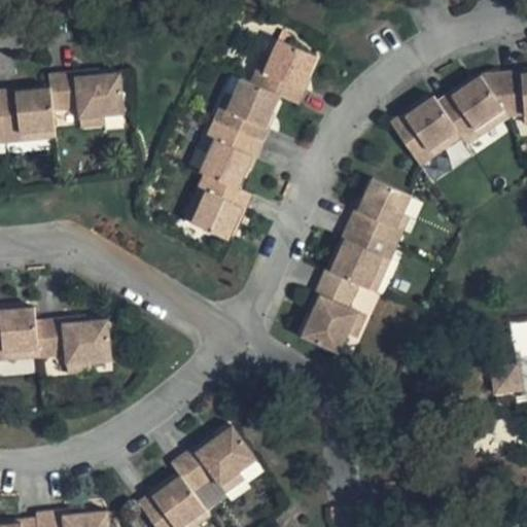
[(316,57),(279,39),(271,58),(265,71),(258,68),(251,82),(279,96),(299,104),(306,90),(302,88),(316,57)]
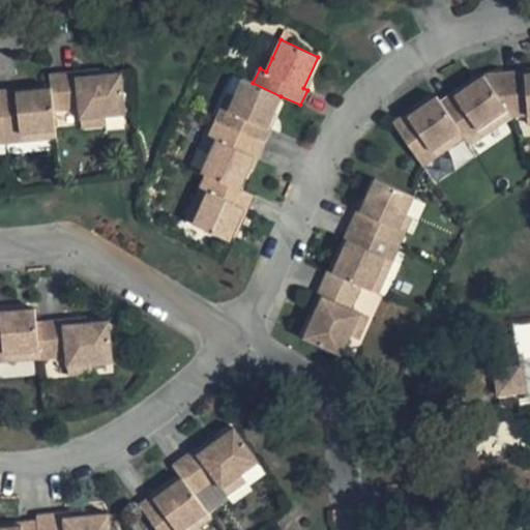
[(272,58),(266,55),(260,68),(266,71),(272,58)]
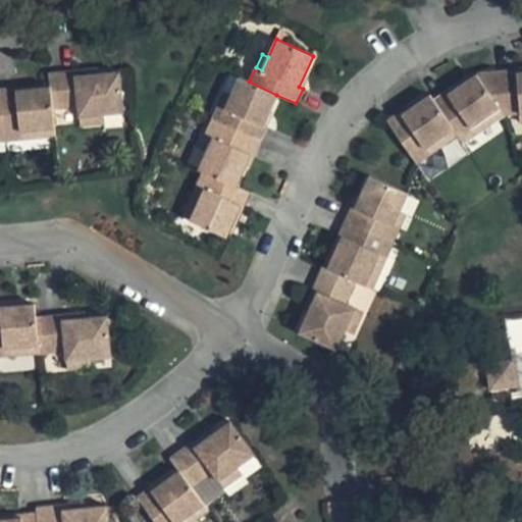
[(479,72),(476,74),(499,108),(504,116),(521,113),(521,112),(521,72),(517,73),(516,69),(479,72)]
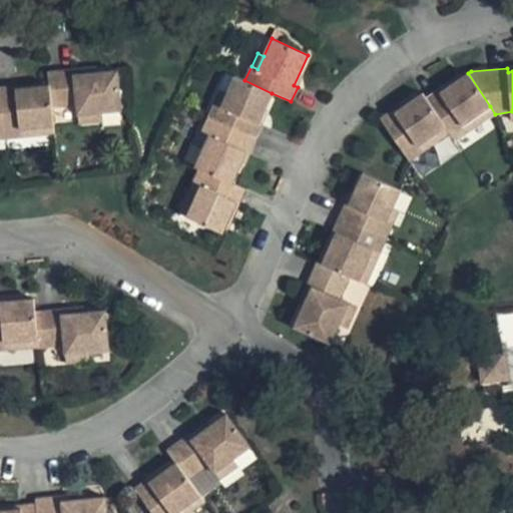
[(48,72),(49,85),(51,107),(77,104),(77,113),(121,109),(117,70),(96,72),(74,74),(73,69),(48,72)]
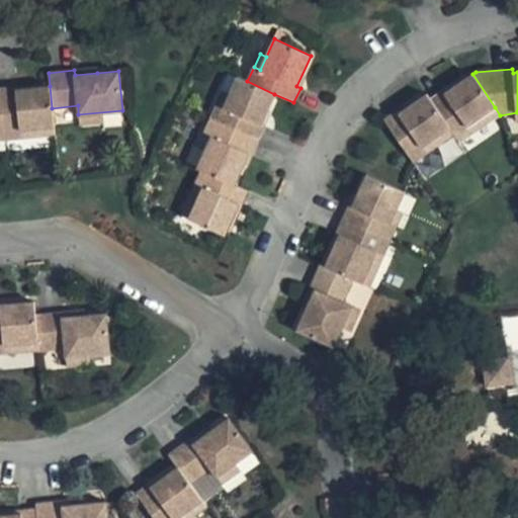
[(443,91),(430,100),(449,127),(454,135),(459,143),(472,134),(467,126),(495,107),(472,74),(445,93),(443,91)]
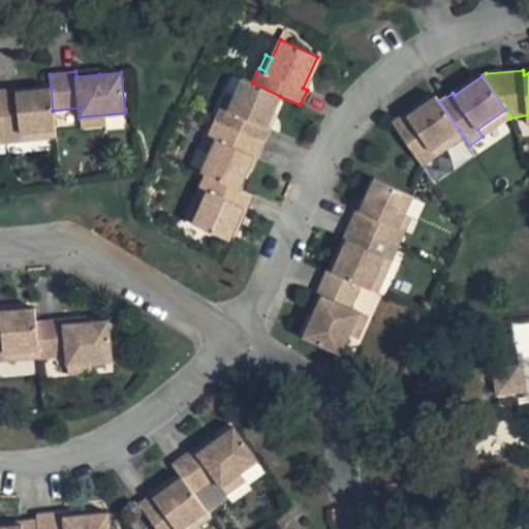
[(252,83),(243,79),(235,96),(228,110),(222,106),(215,122),(263,144),(270,128),(267,127),(280,96),(252,83)]
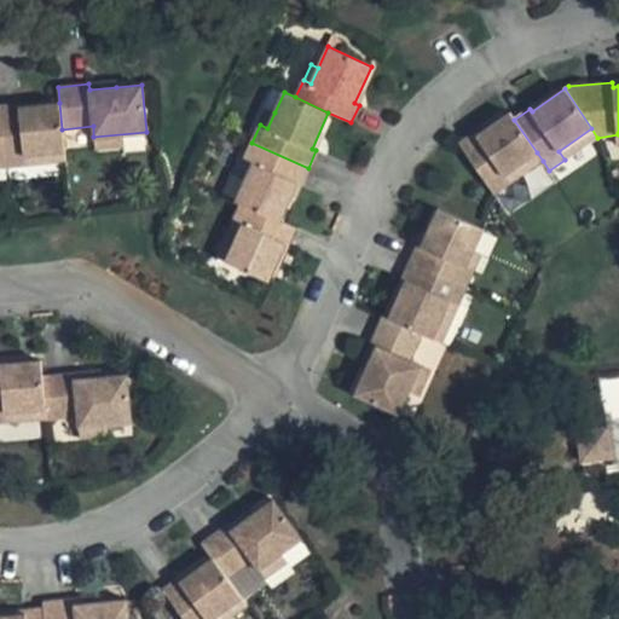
[(62,129),(59,103),(19,106),(19,103),(0,105),(6,167),(25,165),(24,154),(64,150),(62,129)]
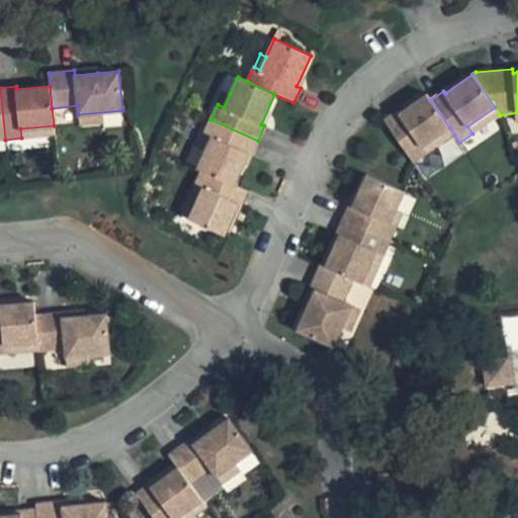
[(230,94),(224,91),(218,104),(224,107),(230,94)]
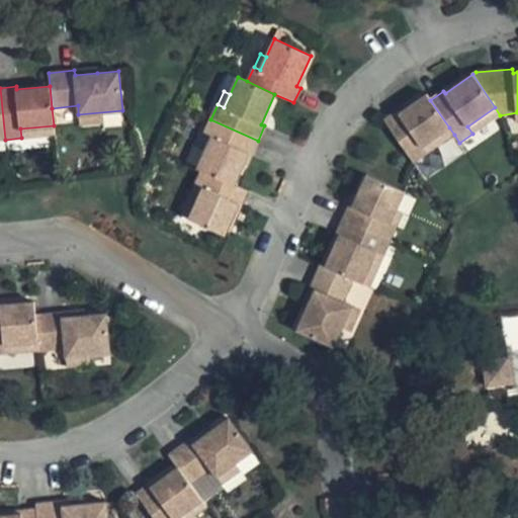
[(397,110),(383,119),(413,162),(426,153),(421,146),(449,127),(430,100),(426,94),(399,113),(397,110)]
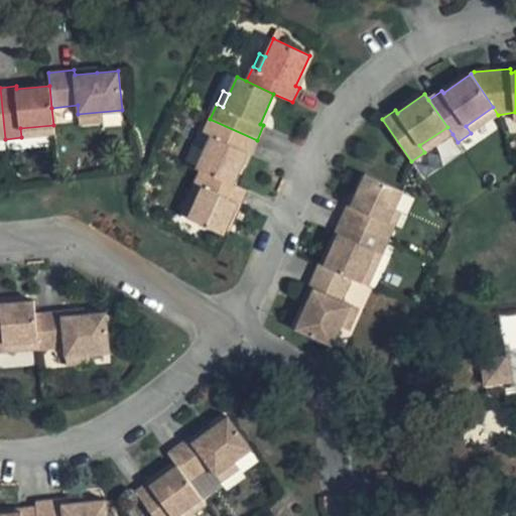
[(471,133),(498,115),(493,107),(466,126),(471,133)]
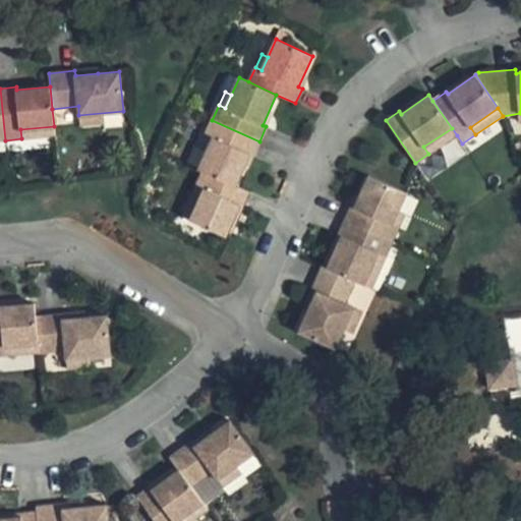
[(103,113),(78,115),(79,125),(104,123),(103,113)]
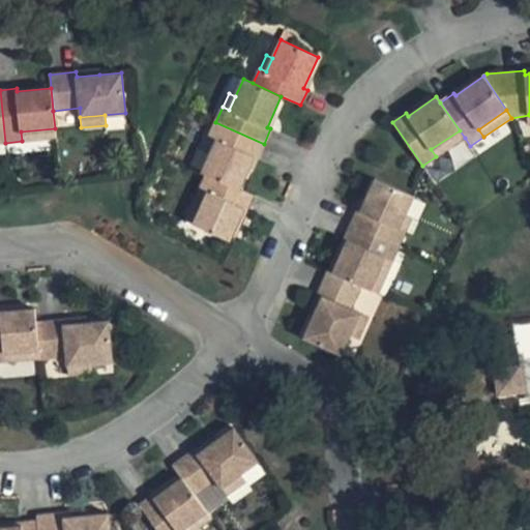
[(264,144),(215,122),(209,137),(216,141),(202,172),(240,188),(254,157),(257,159),(264,144)]
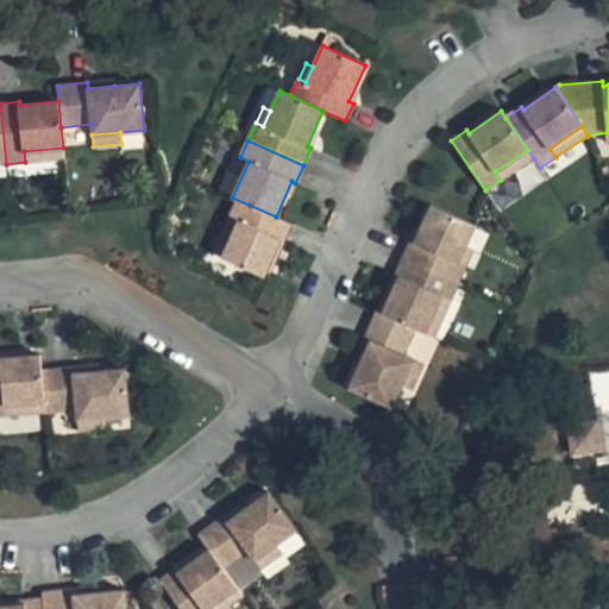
[(63,148),(24,151),(25,162),(63,158),(63,148)]
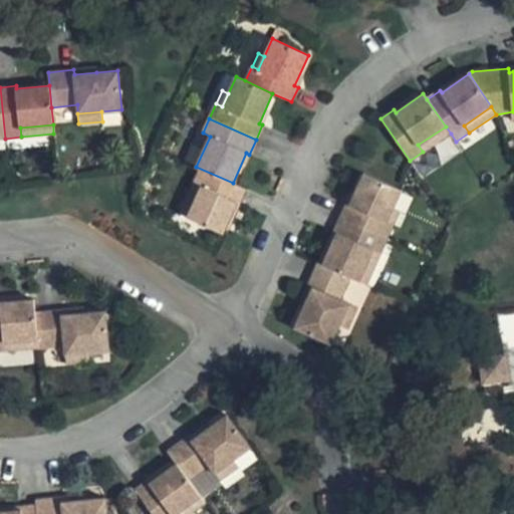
[(451,134),(446,126),(418,145),(423,152),(451,134)]
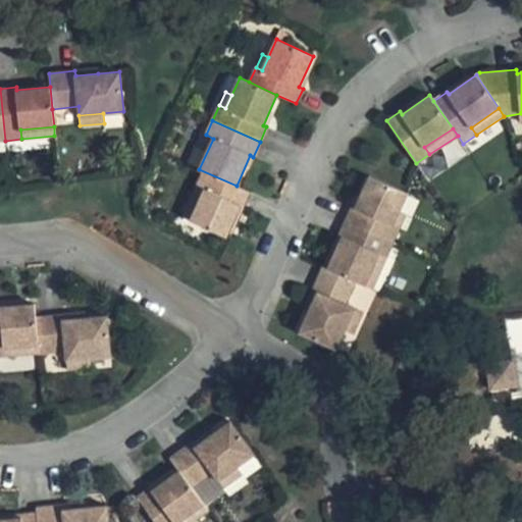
[(206,135),(200,149),(207,152),(213,139),(206,135)]
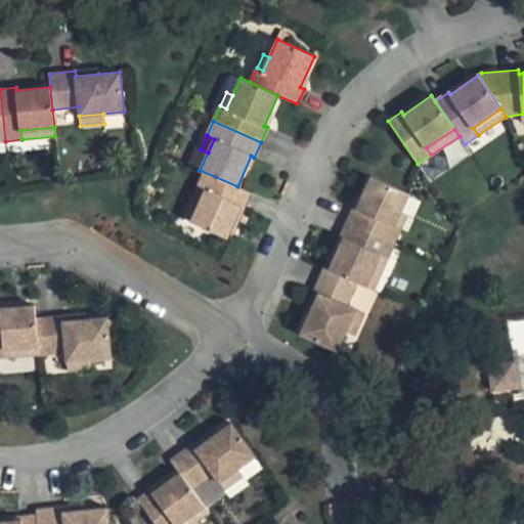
[(237,186),(203,171),(197,186),(205,190),(190,220),(227,237),(241,207),(245,208),(251,193),(237,186)]
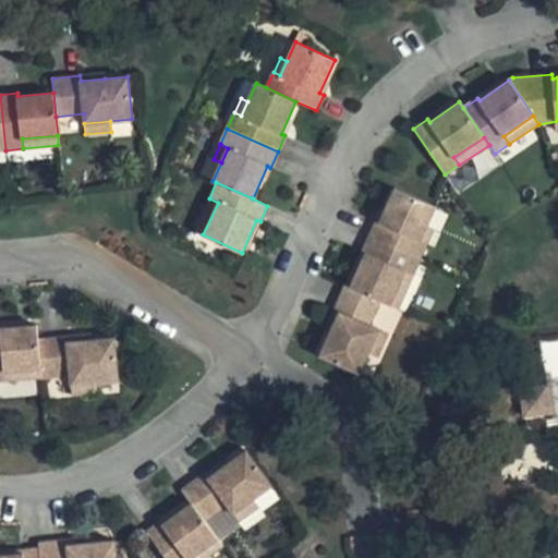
[(376,220),(370,237),(420,259),(427,243),(420,240),(426,226),(435,207),(395,189),(380,222),(376,220)]
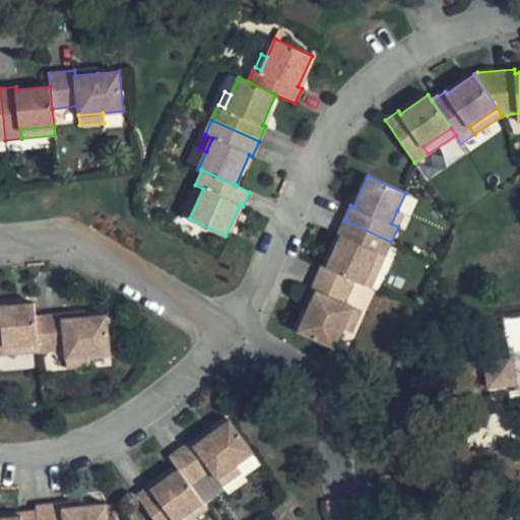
[(203,189),(195,185),(182,215),(189,218),(203,189)]
